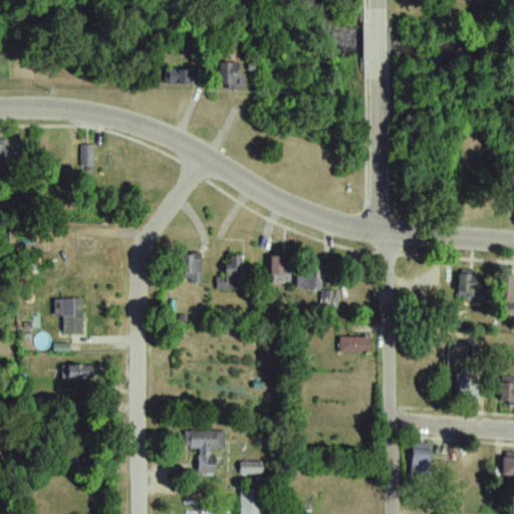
[(0,170),(8,170),(8,144),(0,143),(0,170)]
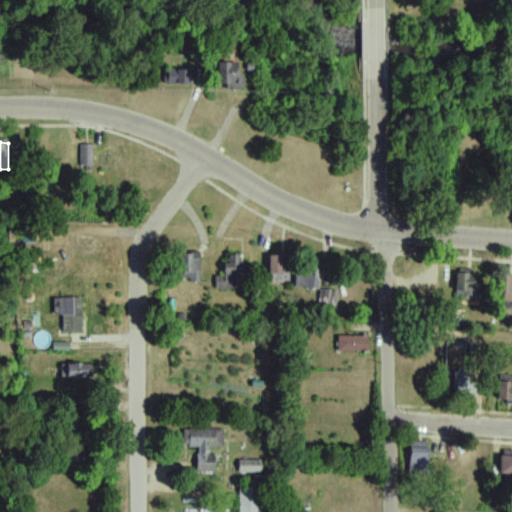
[(95,171),(95,145),(80,145),(80,171),(95,171)]
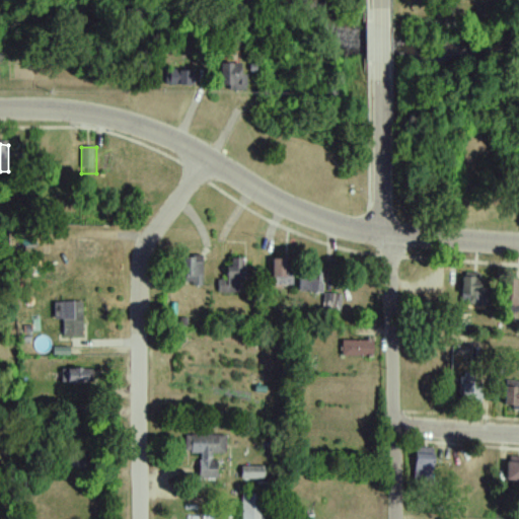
[(220,292),(245,292),(245,256),(227,256),(227,281),(220,281),(220,292)]
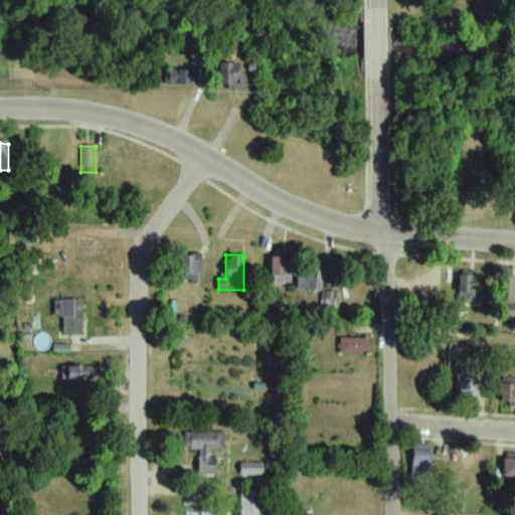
[(180,283),(199,284),(200,258),(180,256),(180,283)]
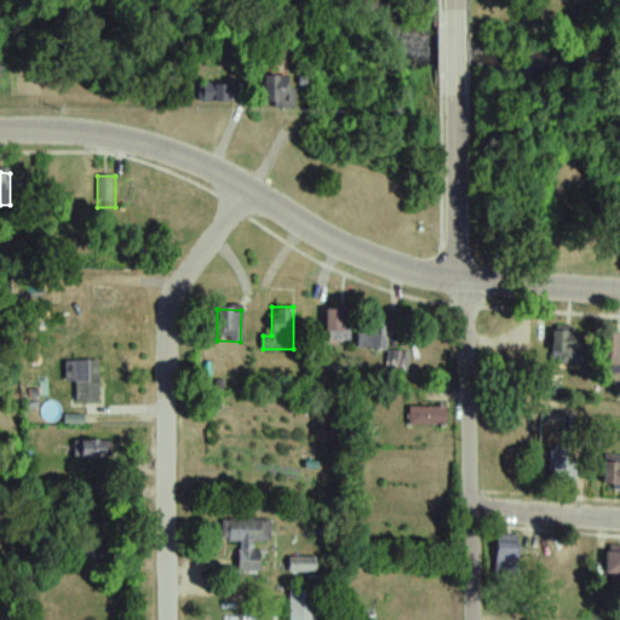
[(340,309),(325,309),(325,331),(340,331),(340,309)]
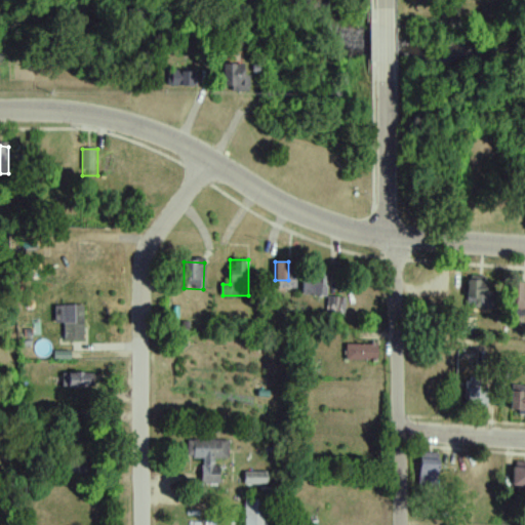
[(489,278),(468,278),(468,300),(489,300),(489,278)]
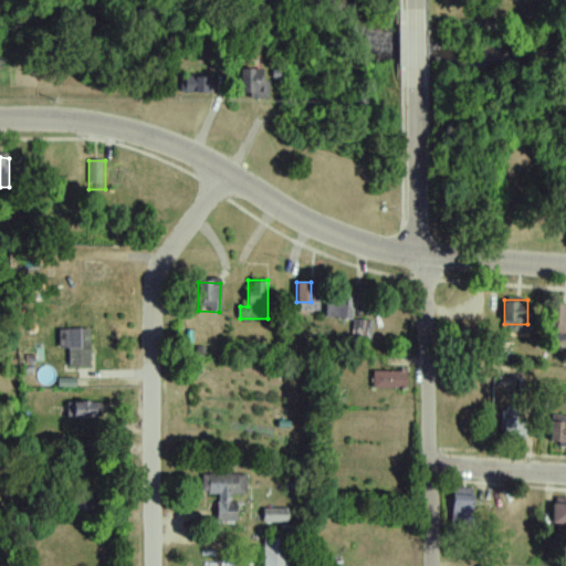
[(565,338),(565,304),(549,305),(549,338),(565,338)]
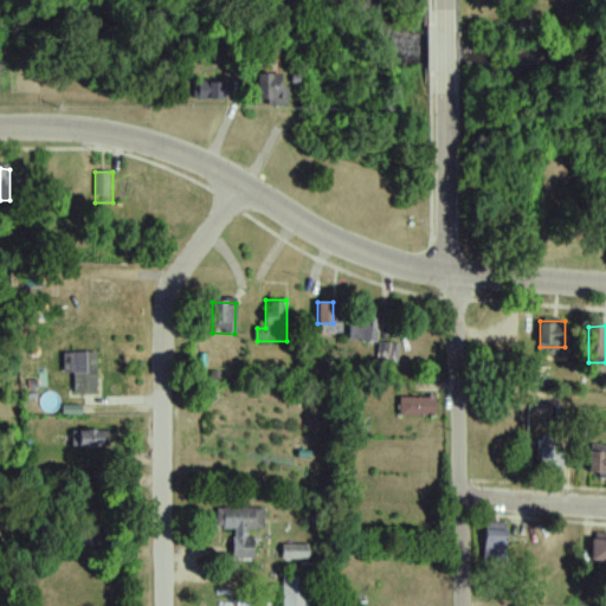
[(379,361),(399,359),(398,342),(378,345),(379,361)]
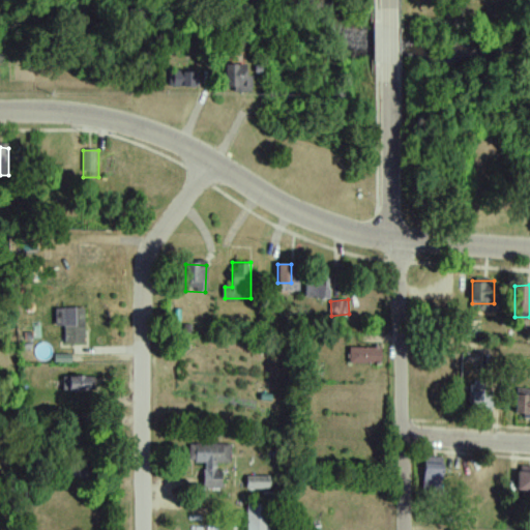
[(84,344),(84,308),(64,308),(64,344),(84,344)]
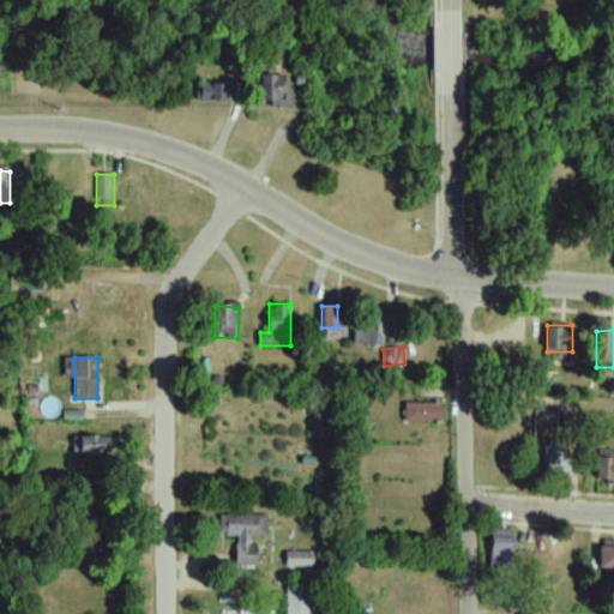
[(441,403),(405,403),(405,422),(441,422),(441,403)]
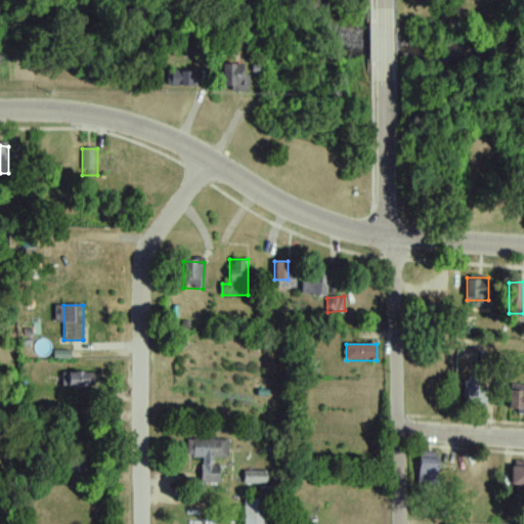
[(62,373),(62,387),(87,387),(87,373),(62,373)]
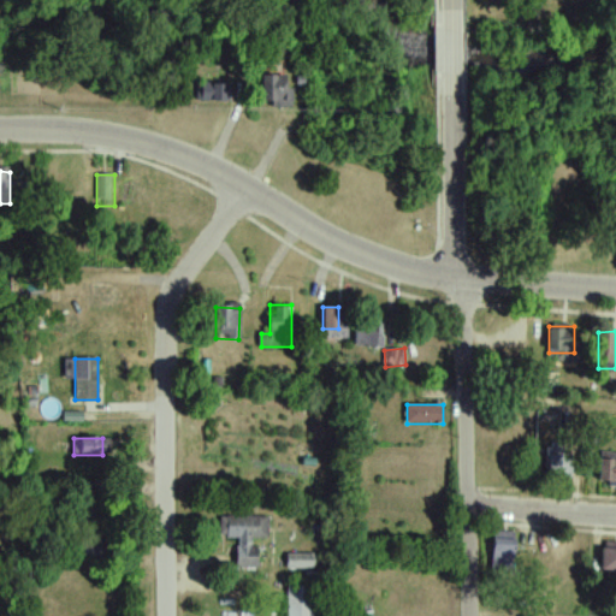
[(615,451),(599,451),(599,483),(615,481),(615,451)]
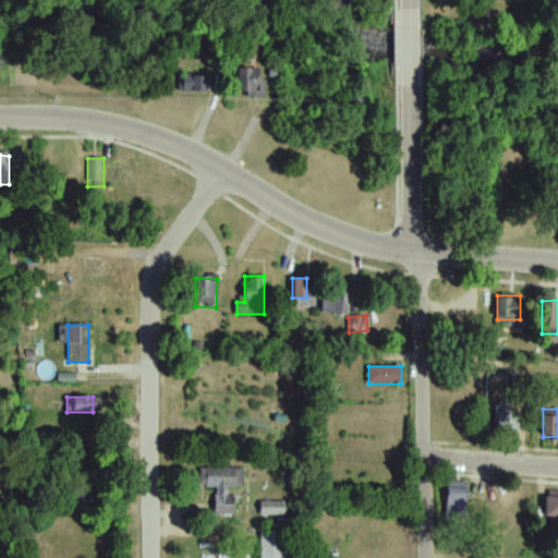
[(497,412),(497,433),(517,433),(517,412),(497,412)]
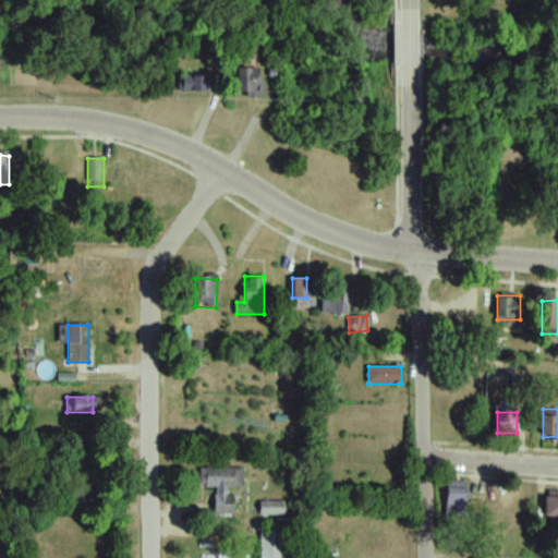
[(233,488),(243,488),(243,468),(198,468),(198,487),(214,487),(214,514),(233,514),(233,488)]
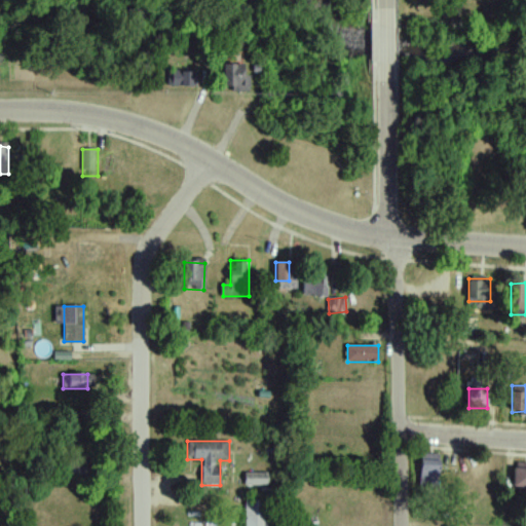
[(420,488),(439,488),(439,453),(420,453),(420,488)]
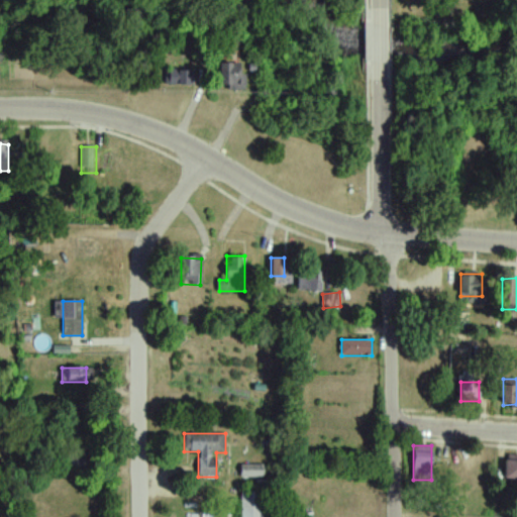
[(505,482),(516,482),(516,454),(505,455),(505,482)]
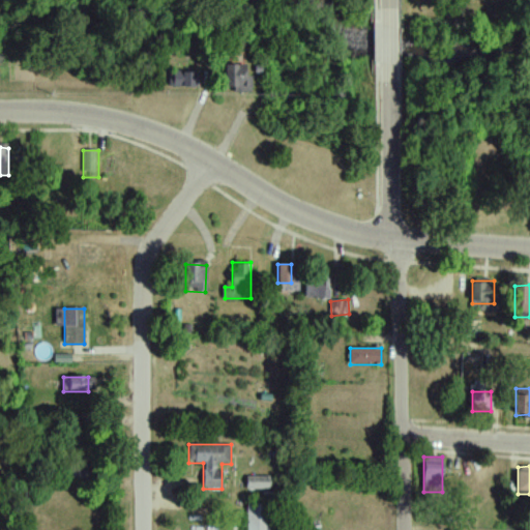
[(269,489),(269,476),(246,476),(246,489),(269,489)]
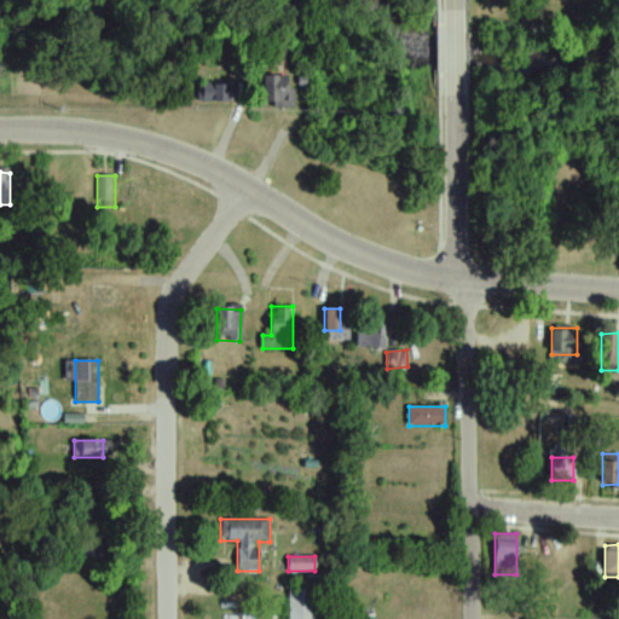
[(313,618),(313,588),(288,588),(287,618),(313,618)]
